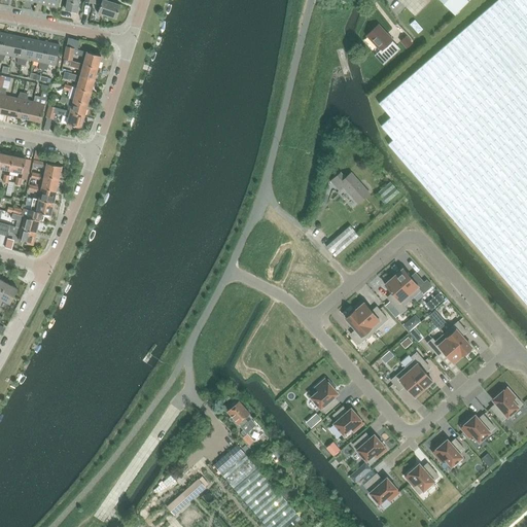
[(67,0),(66,9),(77,12),(79,0),(67,0)]
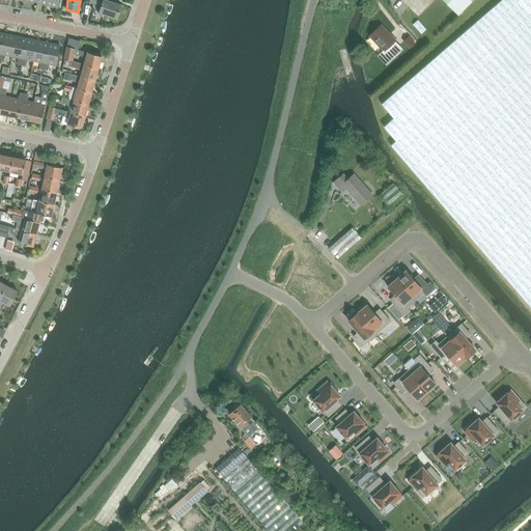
[(117,19),(121,5),(104,0),(87,0),(87,1),(102,6),(100,12),(117,19)]
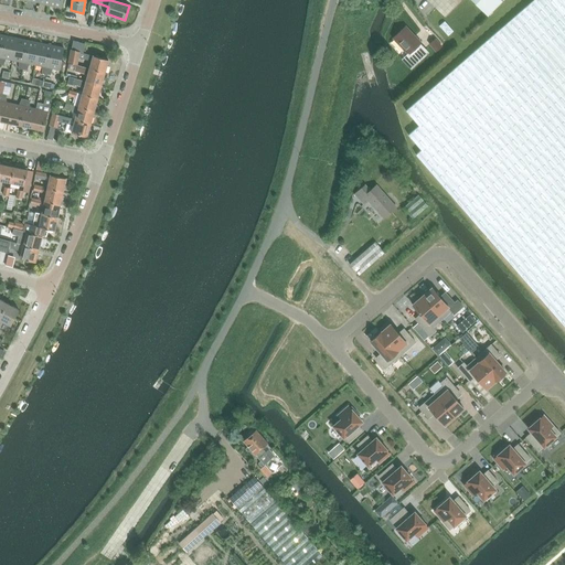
[(564,0),(535,0),(405,112),(418,127),(408,136),(420,151),(416,156),(564,328),(564,0)]
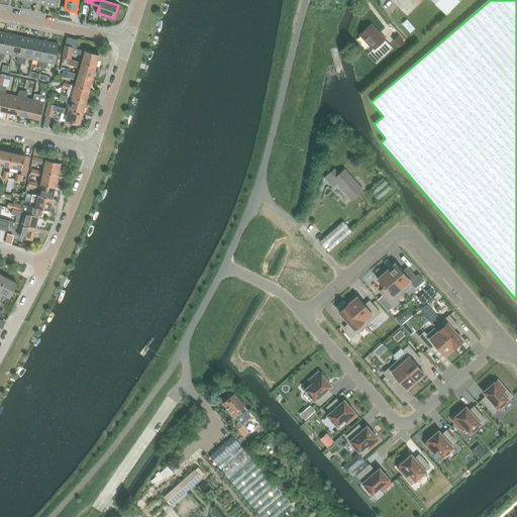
[(459,2),(457,0),(432,0),(447,14),(459,2)]
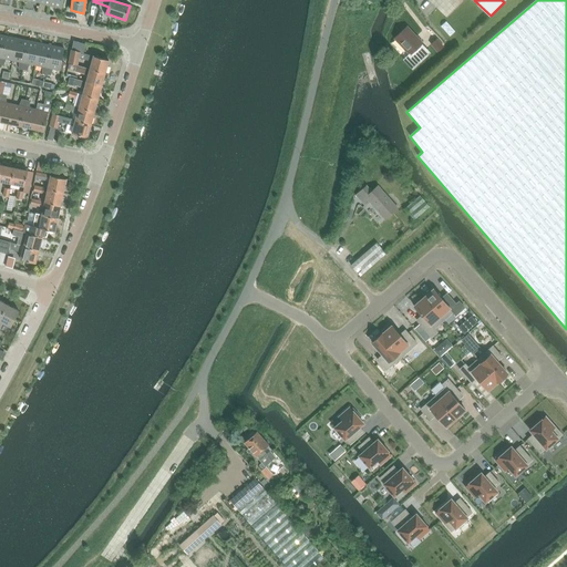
[(412,68),(430,51),(428,48),(423,43),(408,27),(395,39),(411,55),(405,60),(412,68)]
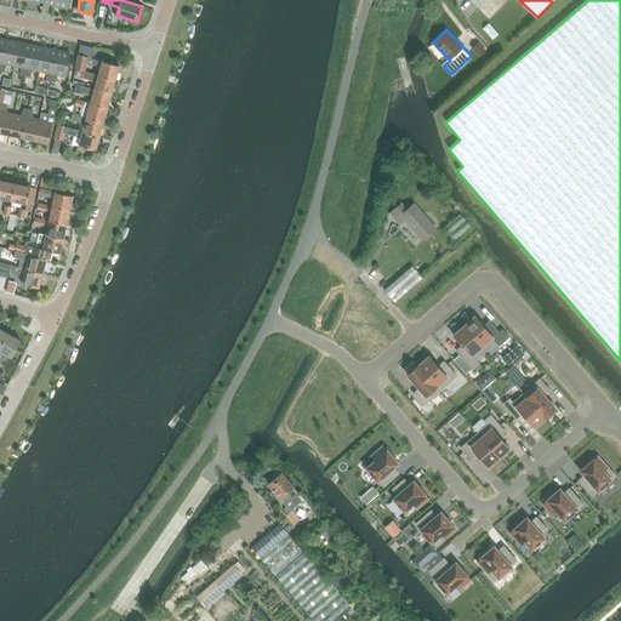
[(13,67),(18,43),(6,40),(0,67),(0,70),(4,72),(6,66),(13,67)]
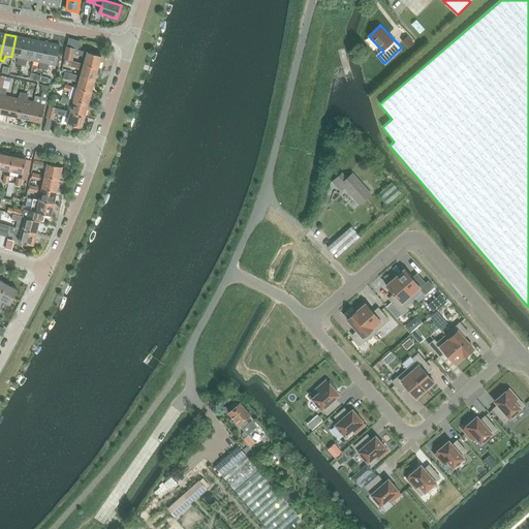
[(22,65),(27,38),(16,36),(11,57),(18,58),(18,64),(22,65)]
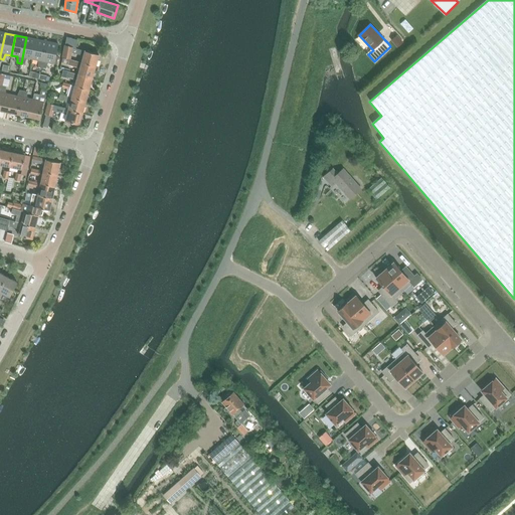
[(391,40),(397,46),(403,42),(396,35),(391,40)]
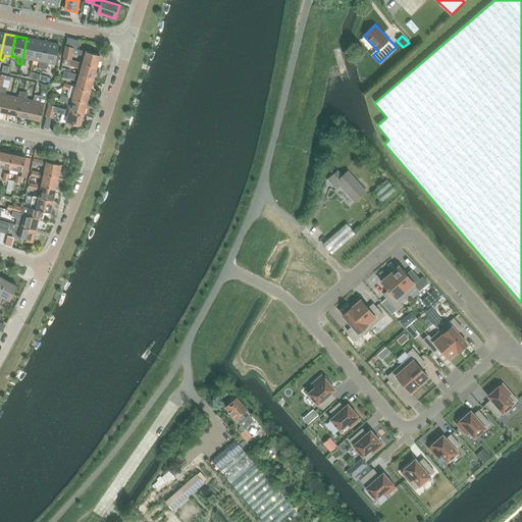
[(33,60),(38,40),(27,38),(21,64),(24,65),(28,59),(33,60)]
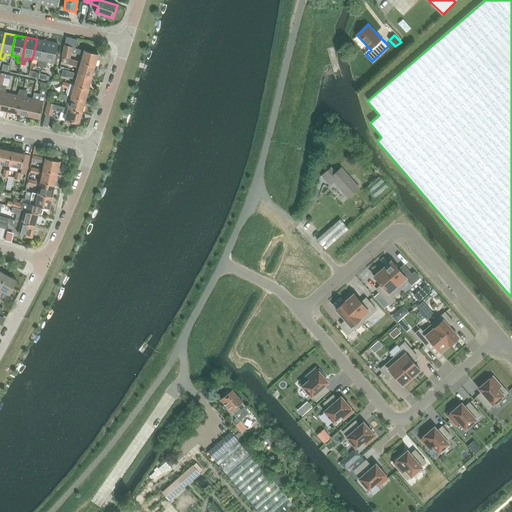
[(42,67),(47,42),(37,39),(32,59),(38,60),(38,67),(42,67)]
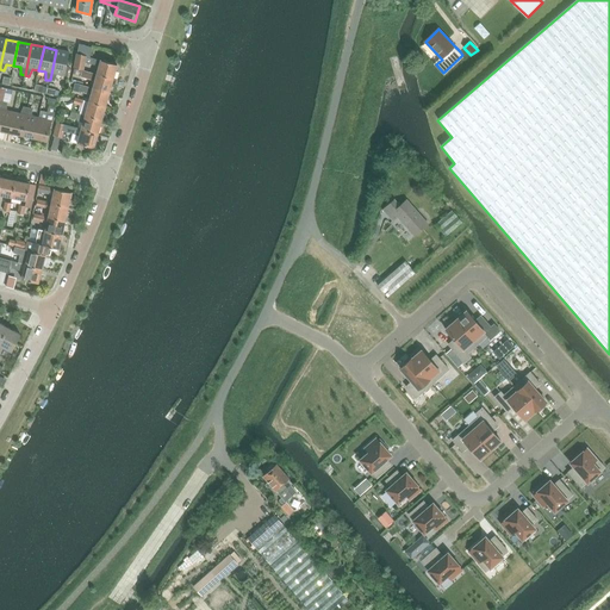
[(56,50),(50,80),(54,81),(57,74),(67,76),(69,68),(66,67),(69,53),(56,50)]
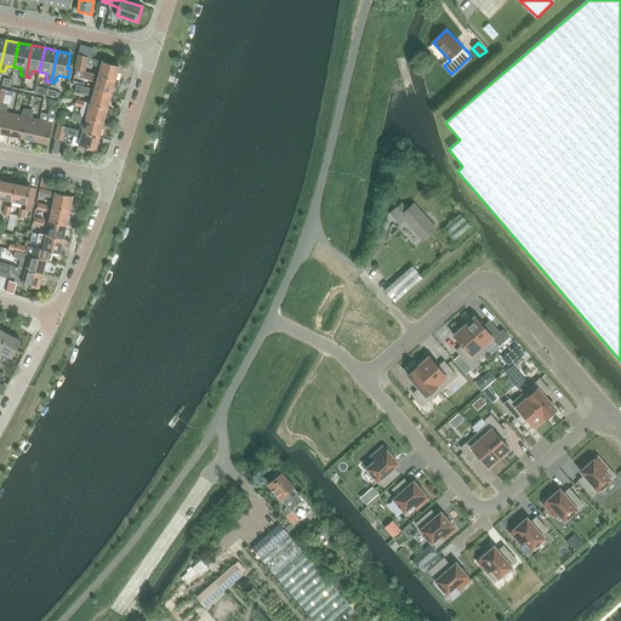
[(102,61),(87,57),(78,55),(75,69),(84,72),(93,74),(98,75),(115,80),(119,66),(102,61)]
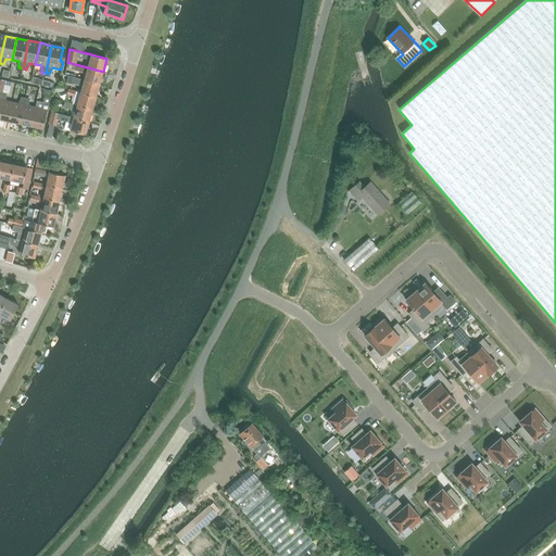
[(84,66),(75,64),(74,70),(81,72),(87,73),(85,80),(100,85),(103,72),(88,67),(84,66)]
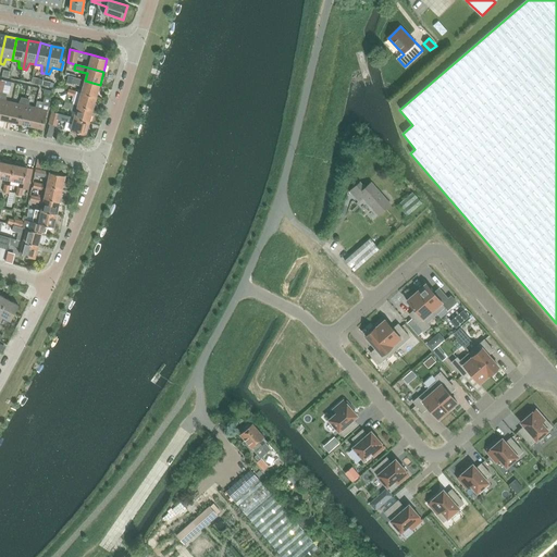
[(85,81),(69,76),(66,83),(72,85),(73,84),(83,86),(82,93),(96,97),(100,85),(85,81)]
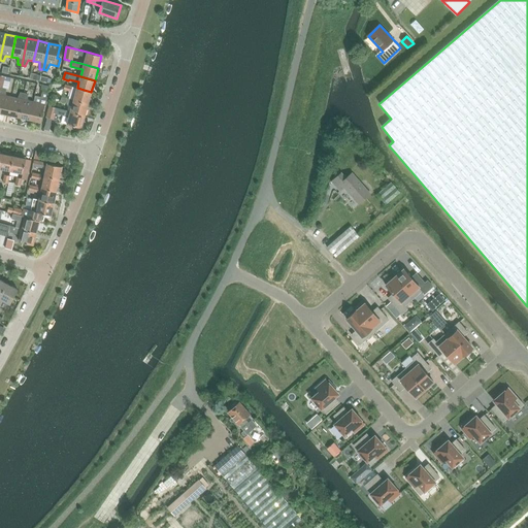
[(91,92),(77,88),(72,87),(65,85),(63,90),(70,92),(68,99),(88,104),(91,92)]
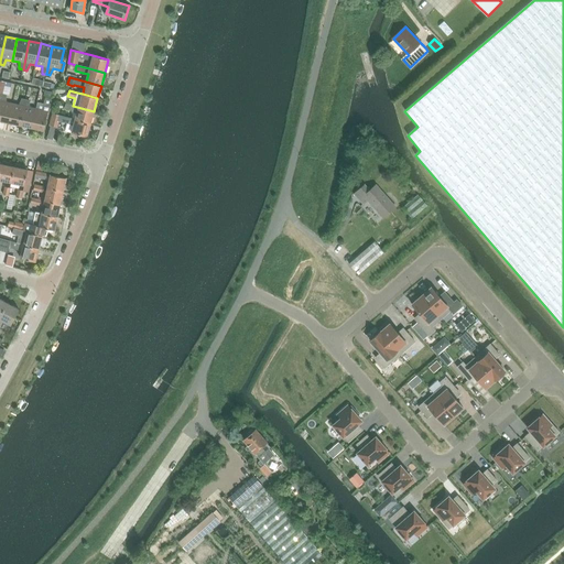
[(35,109),(31,128),(43,131),(52,93),(45,91),(44,97),(45,97),(43,110),(35,109)]
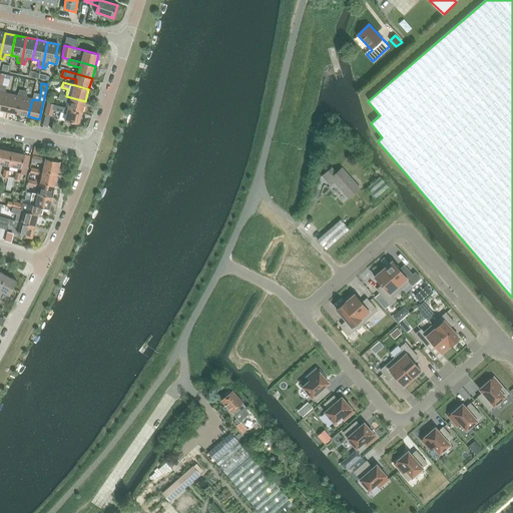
[(0,109),(7,112),(11,94),(5,93),(6,87),(2,86),(0,95),(0,109)]
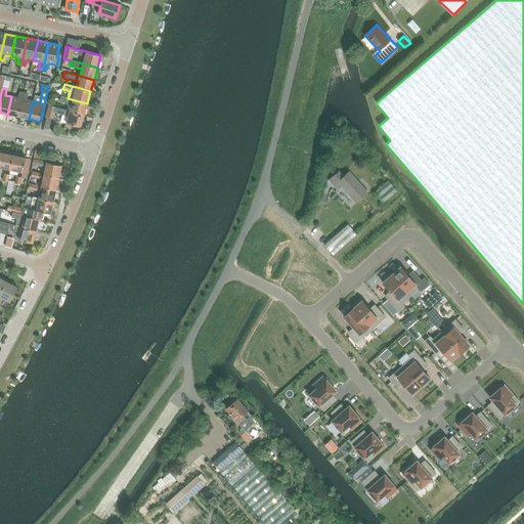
[(18,117),(24,92),(19,92),(17,97),(11,96),(7,115),(18,117)]
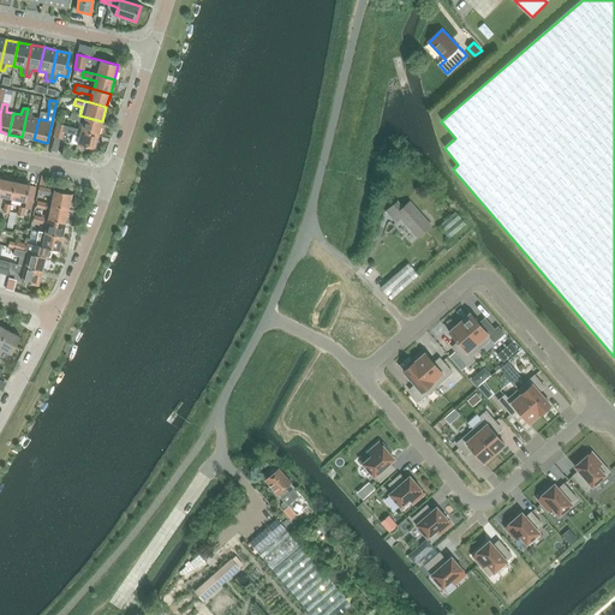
[(34,139),(39,119),(33,118),(33,109),(28,108),(22,137),(34,139)]
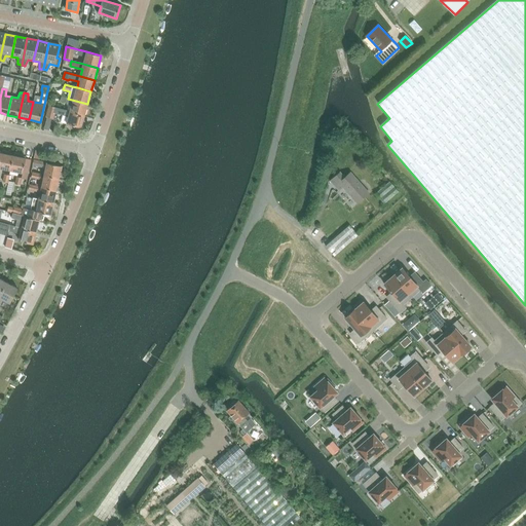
[(87,104),(68,99),(62,97),(60,101),(67,103),(66,105),(72,106),(70,111),(84,115),(87,104)]
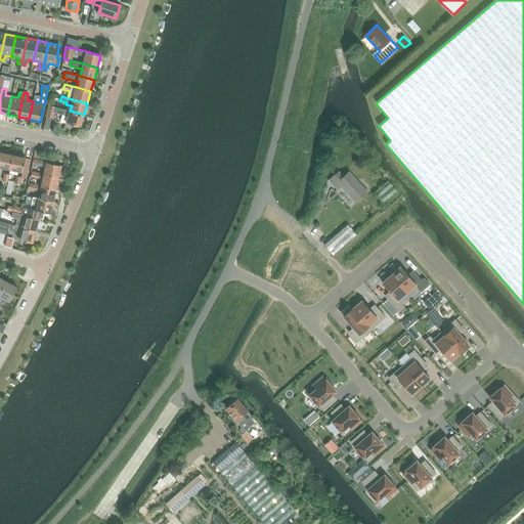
[(84,115),(70,111),(49,104),(46,116),(53,118),(54,113),(69,117),(67,123),(81,127),(84,115)]
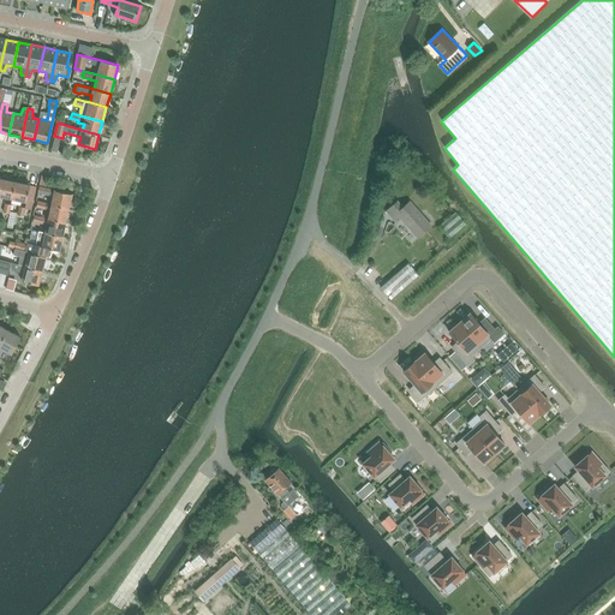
[(1,179),(0,183),(0,196),(12,199),(16,183),(10,181),(11,179),(4,177),(3,180),(1,179)]
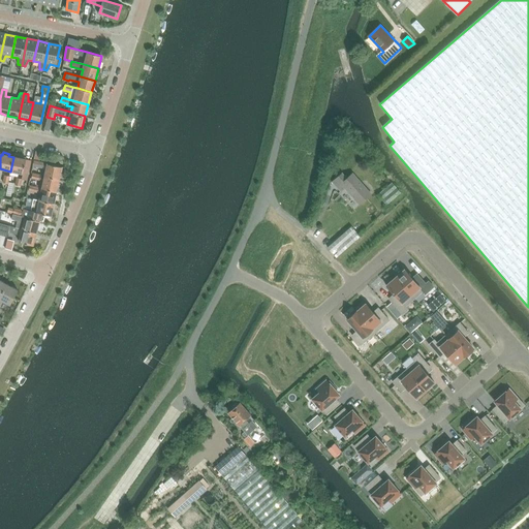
[(13,157),(10,172),(22,174),(21,179),(23,179),(26,180),(30,160),(26,159),(21,158),(21,156),(14,154),(14,157),(13,157)]
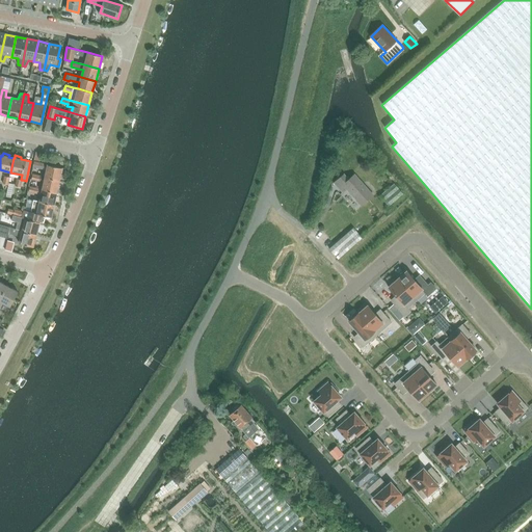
[(33,161),(32,167),(46,170),(45,177),(45,178),(59,181),(62,168),(47,165),(47,164),(34,162),(33,161)]
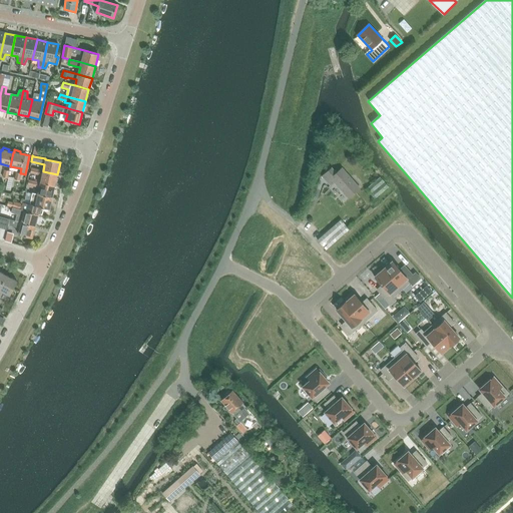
[(322,176),(330,185),(334,182),(349,198),(360,188),(342,168),(336,172),(332,167),(322,176)]
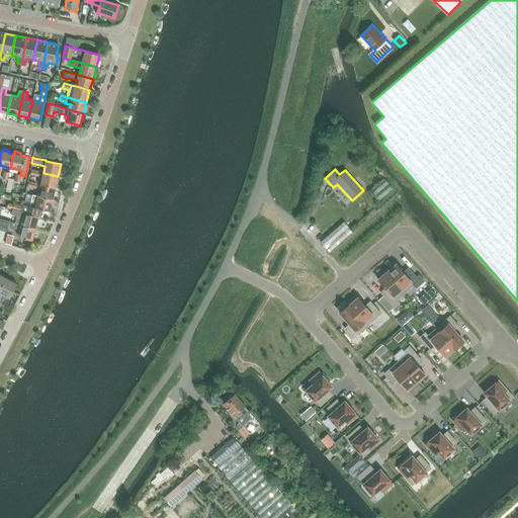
[(31,170),(30,175),(42,178),(40,184),(56,188),(58,176),(44,173),(44,172),(31,170)]
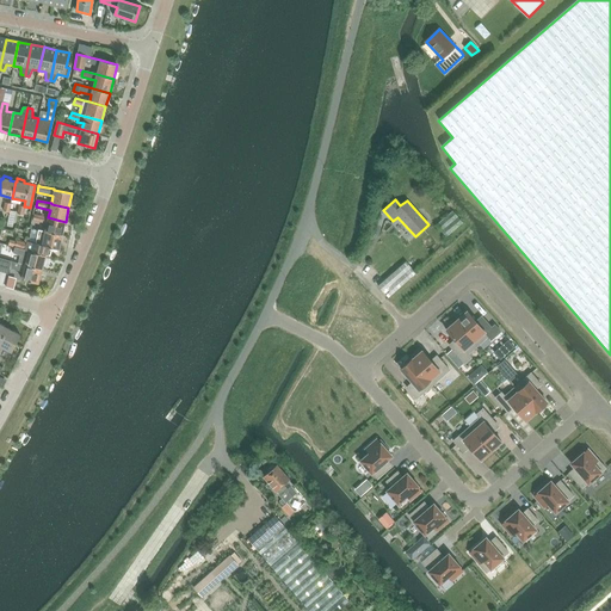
[(446,238),(462,222),(452,211),(436,226),(446,238)]
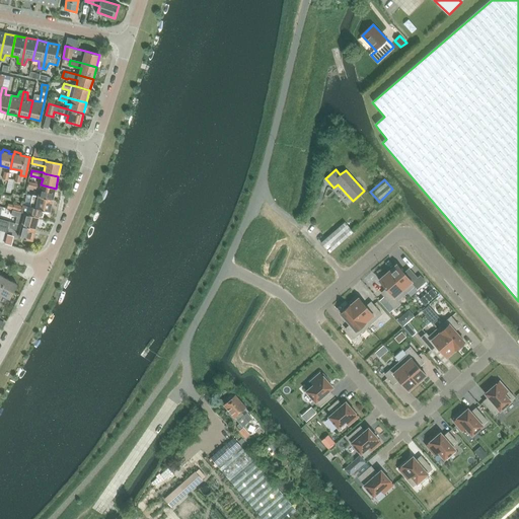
[(30,182),(30,188),(40,189),(39,197),(53,200),(56,189),(41,184),(30,182)]
